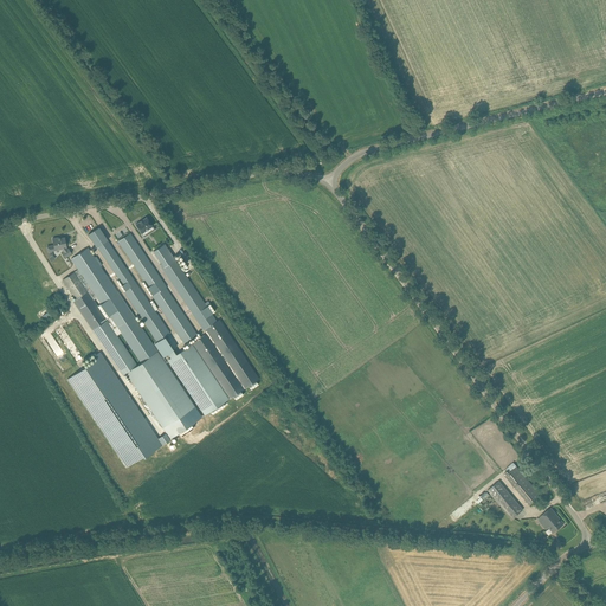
[(147,217),(136,225),(142,233),(144,237),(155,230),(153,227),(147,217)]
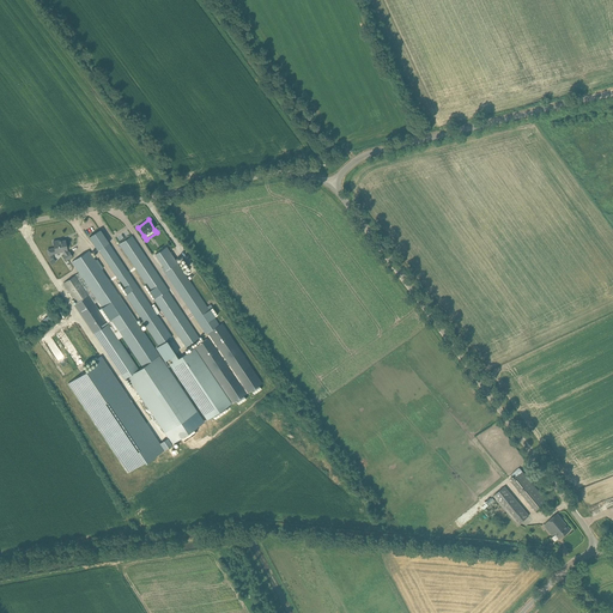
[(89,250),(72,262),(79,273),(98,301),(143,368),(161,356),(167,360),(170,358),(173,362),(169,364),(207,420),(232,404),(194,347),(178,358),(167,340),(171,338),(99,230),(90,236),(125,289),(122,291),(159,346),(155,349),(89,250)]
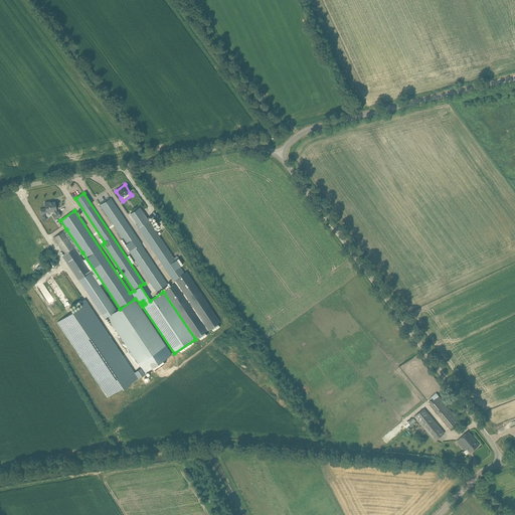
[(100,205),(131,250),(130,251),(156,291),(167,284),(141,244),(142,243),(111,198),(100,205)]
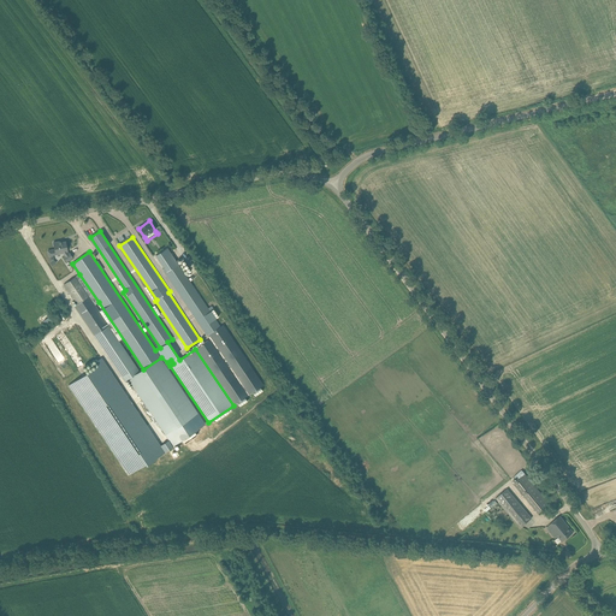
[(48,256),(63,254),(65,256),(63,258),(66,262),(72,258),(70,253),(69,254),(67,252),(65,241),(59,243),(59,242),(53,243),(54,249),(47,250),(48,256)]
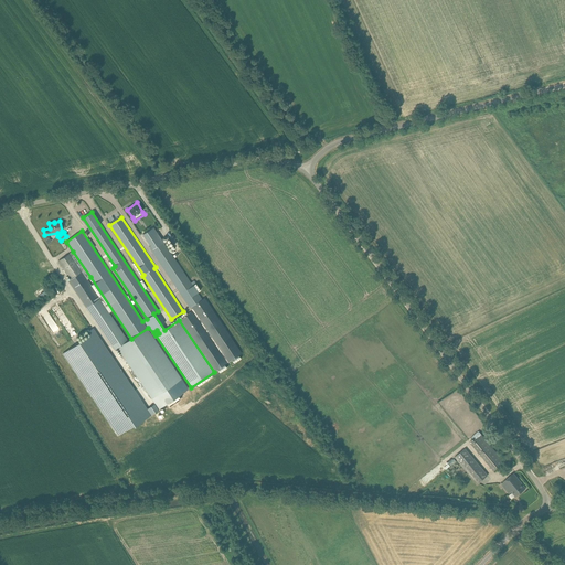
[(153,227),(144,234),(151,246),(149,247),(190,308),(192,311),(180,320),(181,322),(214,372),(242,353),(204,298),(202,299),(174,258),(173,257),(173,256),(153,227)]
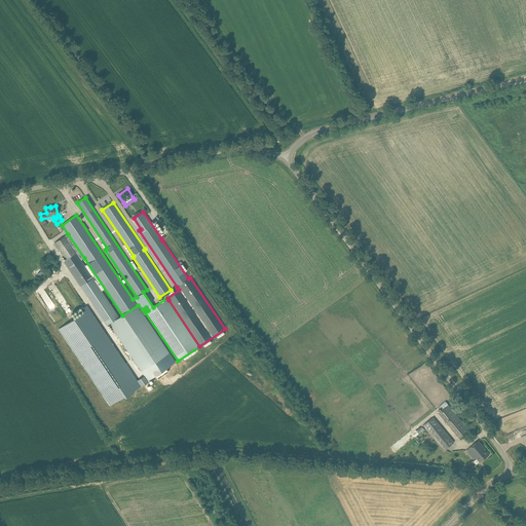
[(68,234),(53,243),(66,260),(64,261),(81,287),(80,287),(107,326),(109,324),(147,381),(155,376),(157,380),(168,372),(166,369),(176,363),(138,305),(122,315),(119,317),(92,277),(94,277),(81,260),(84,258),(68,234)]
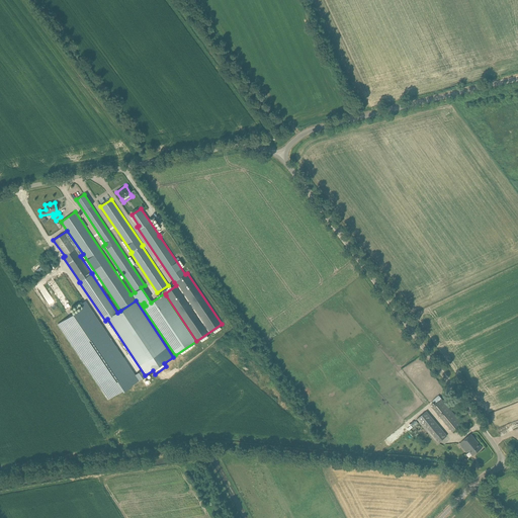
[(139,380),(85,301),(81,305),(83,308),(58,324),(107,399),(122,390),(122,391),(139,380)]
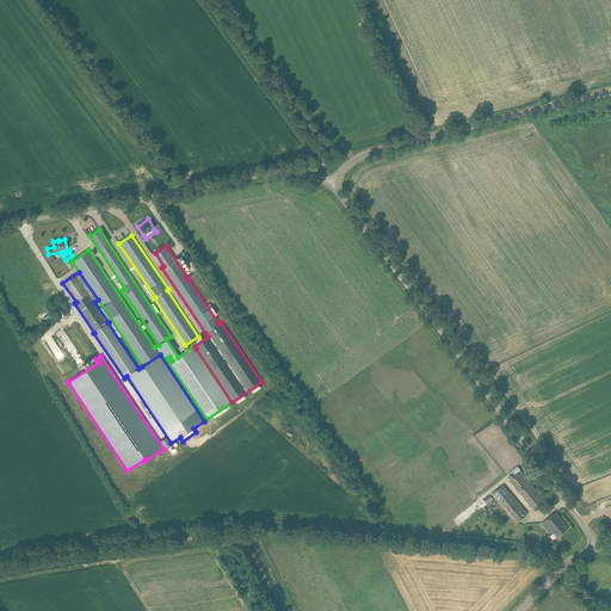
[(518,467),(510,473),(513,476),(520,470),(518,467)]
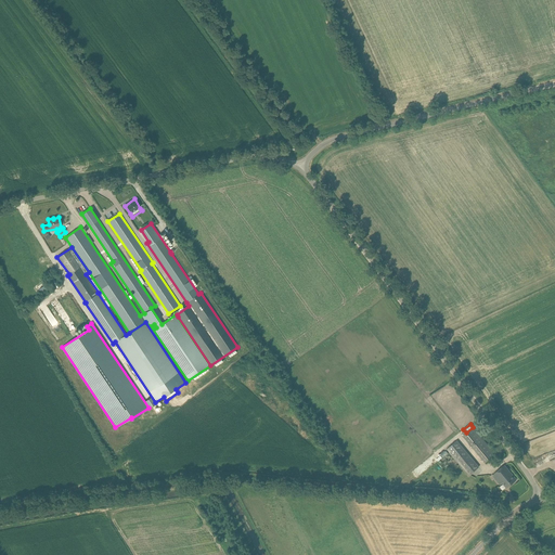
[(495,453),(473,427),(466,433),(463,436),(485,462),(495,453)]
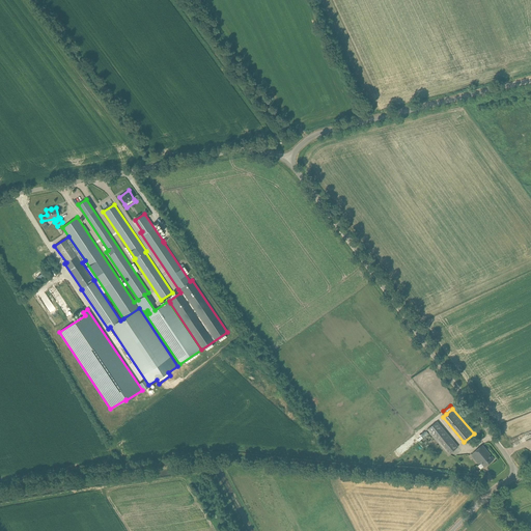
[(427,429),(448,454),(458,446),(437,421),(427,429)]
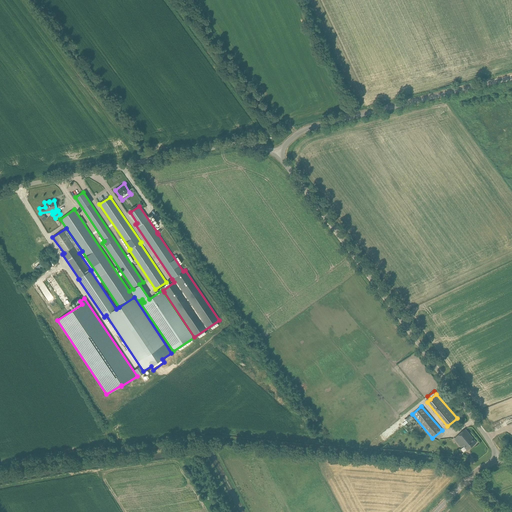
[(462,444),(467,450),(476,442),(465,429),(456,436),(460,441),(459,442),(461,445),(462,444)]
